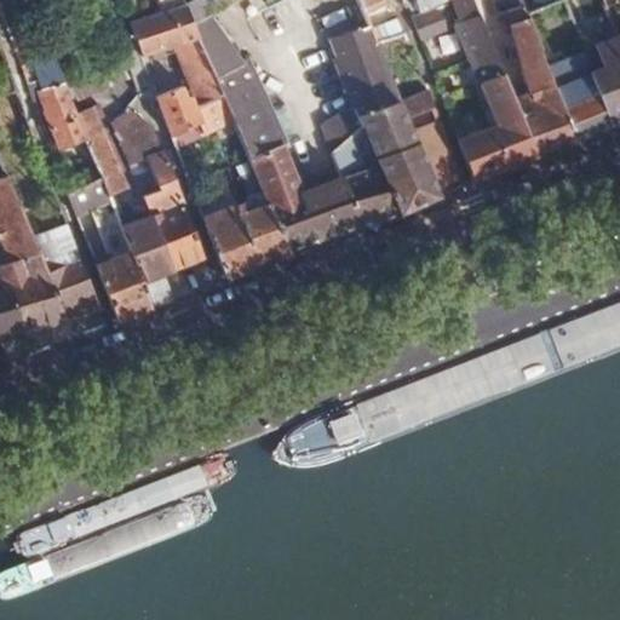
[(194,26),(184,1),(184,0),(156,0),(161,9),(130,21),(143,56),(174,44),(191,84),(199,99),(222,90),(214,72),(195,27),(194,26)]
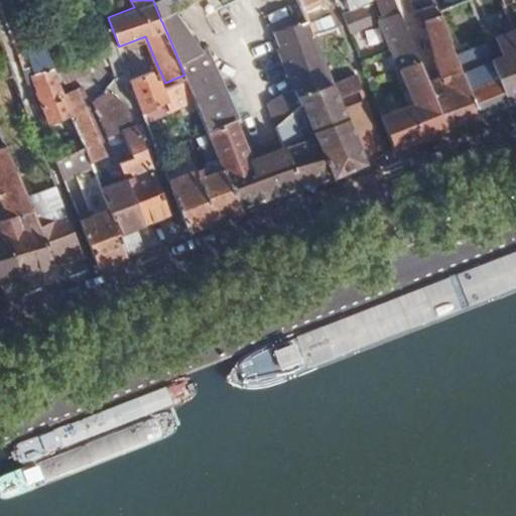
[(383,22),(393,49),(413,41),(400,10),(386,17),(378,0),(374,0),(369,3),(344,13),(353,35),(383,22)]
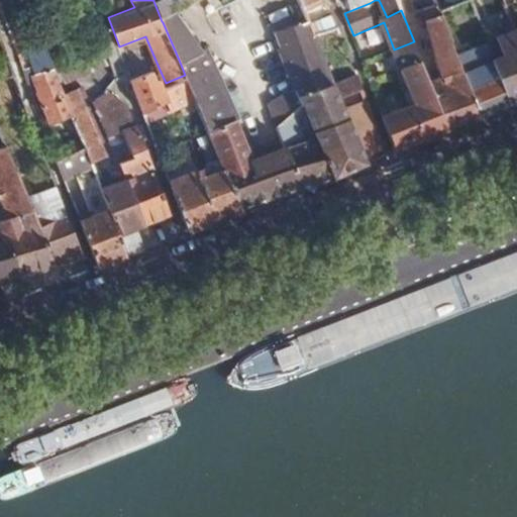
[(379,0),(387,17),(401,10),(398,2),(396,0),(345,0),(348,8),(368,0),(379,0)]
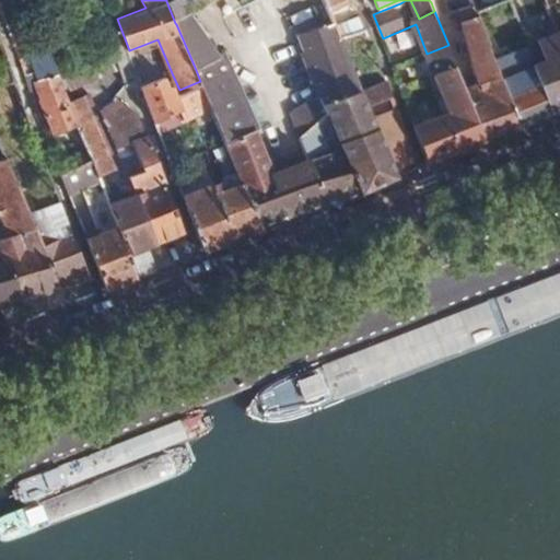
[(471,0),(473,2),(476,10),(500,0),(471,0)]
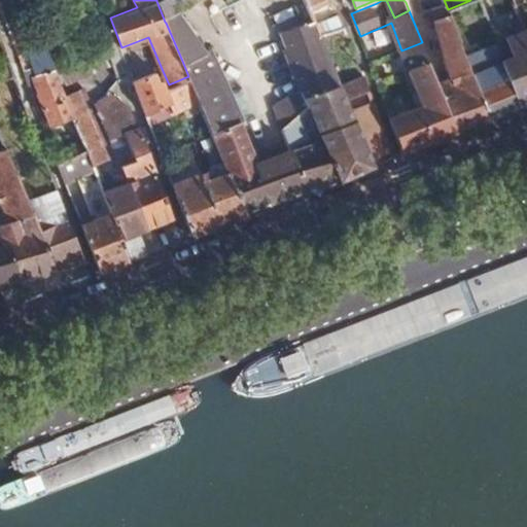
[(492,0),(507,38),(523,31),(511,0),(492,0)]
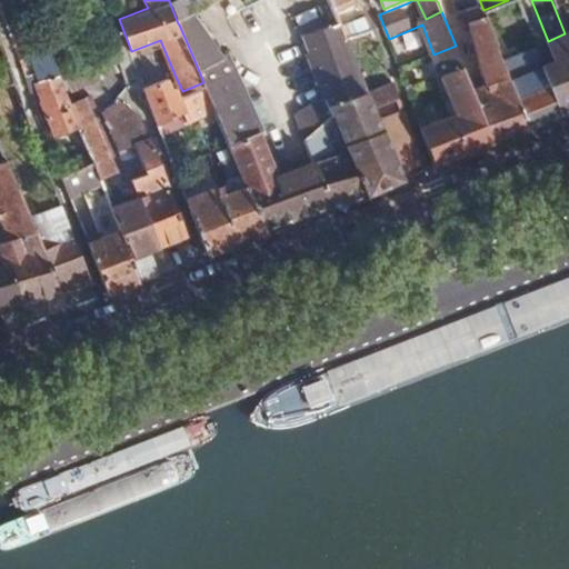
[(568,43),(568,0),(551,0),(565,33),(568,42),(568,43)]
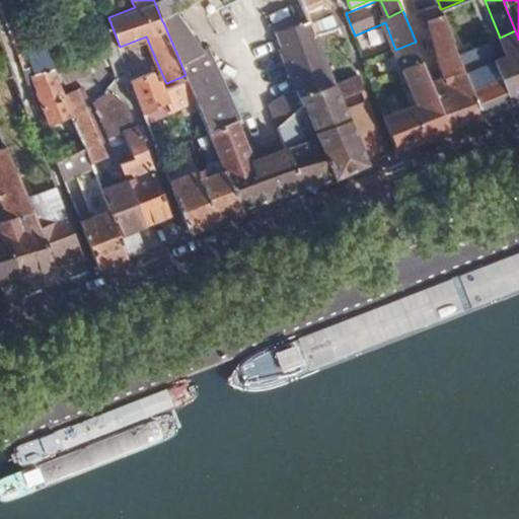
[(424,8),(428,20),(443,14),(441,9),(438,2),(425,7),(424,8)]
